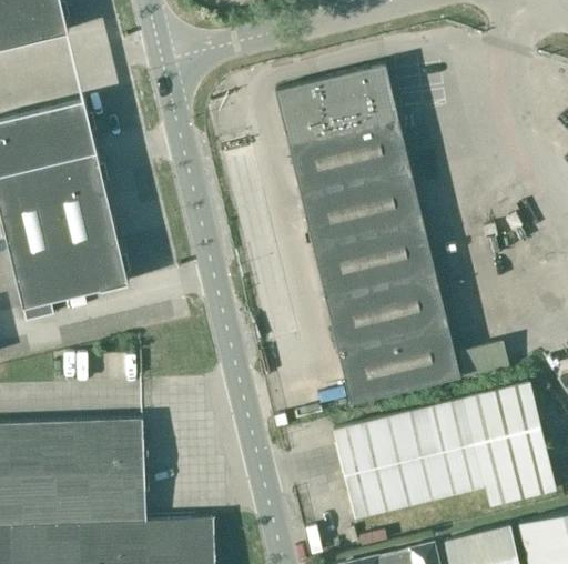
[(0,0),(0,49),(69,32),(60,0),(0,0)]
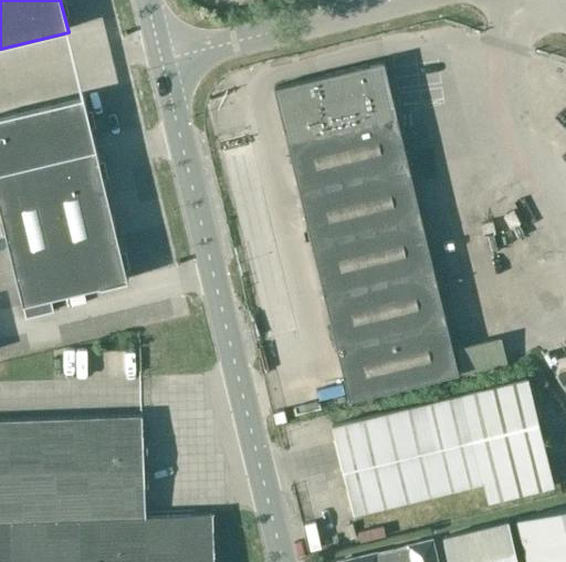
[(384,64),(274,91),(349,403),(459,376),(384,64)]
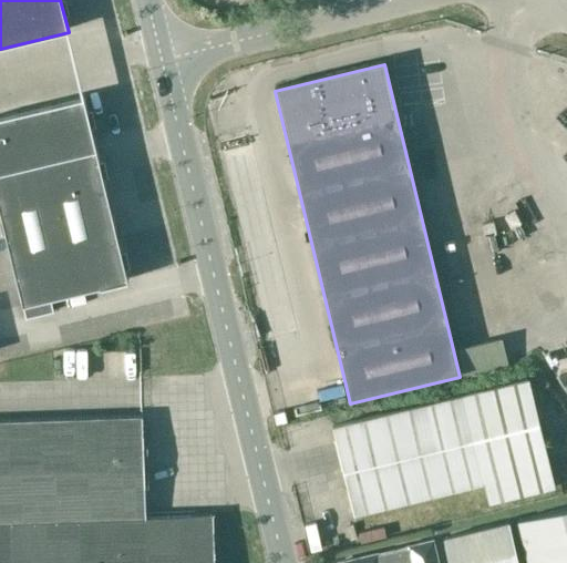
[(0,119),(0,175),(96,152),(84,100),(0,119)]
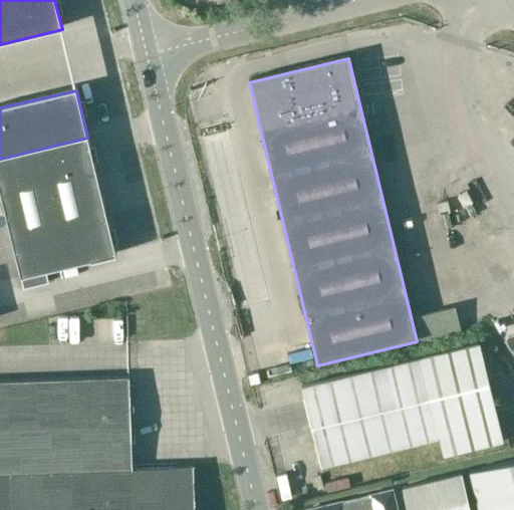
[(46,273),(116,257),(87,138),(0,159),(0,193),(21,279),(23,291),(49,285),(46,273)]
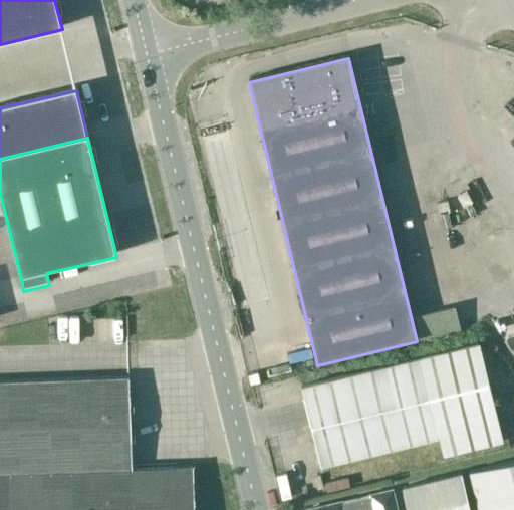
[(504,445),(480,345),(301,389),(321,470),(439,442),(444,460),(504,445)]
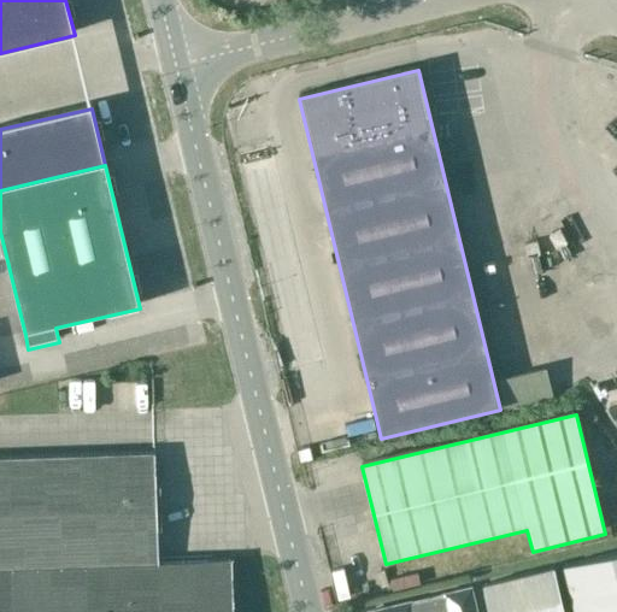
[(153,455),(0,462),(0,611),(234,611),(231,564),(158,568),(158,563),(153,455)]
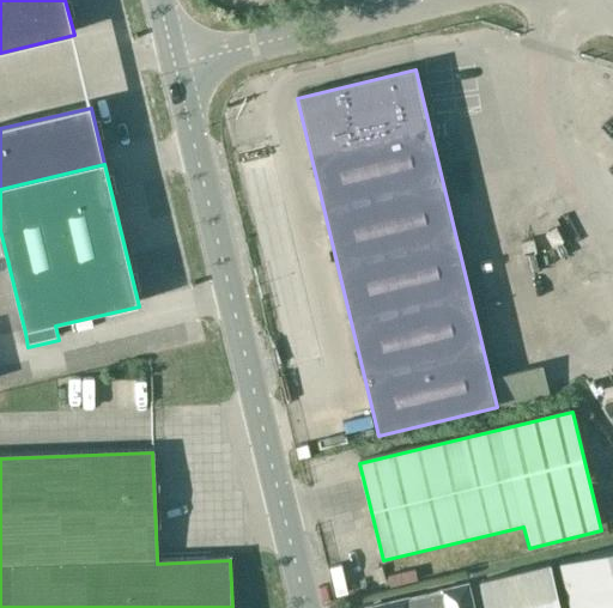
[(612,607),(612,552),(559,565),(569,607),(612,607)]
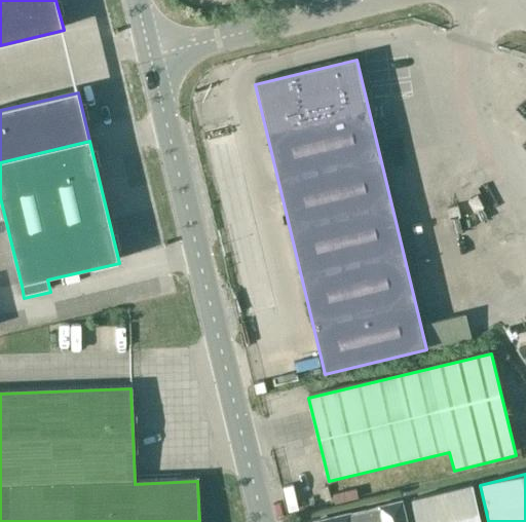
[(479,521),(471,487),(410,502),(415,521),(479,521)]
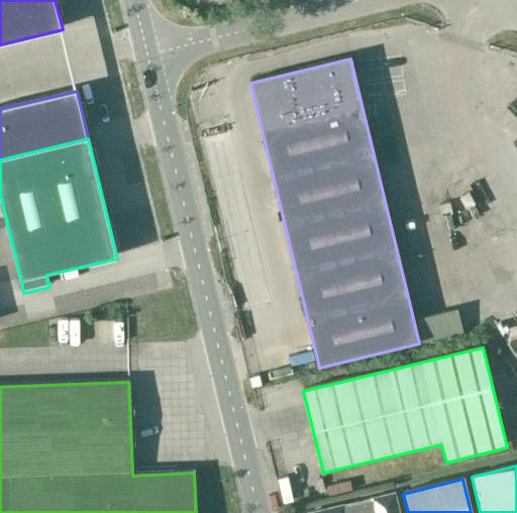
[(396,512),(393,496),(325,512),(396,512)]
